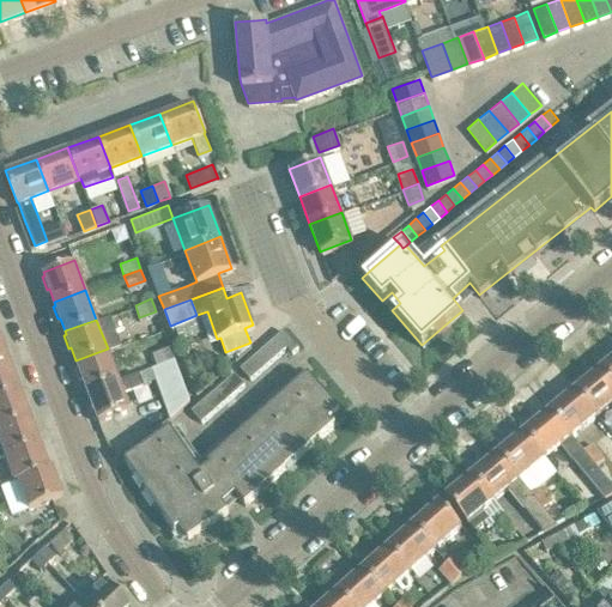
[(297,345),(282,328),(276,333),(286,345),(291,351),(297,345)]
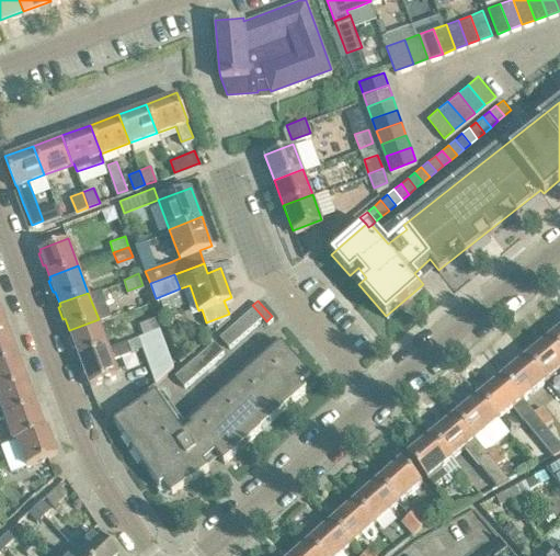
[(262,316),(252,305),(247,310),(255,321),(262,316)]
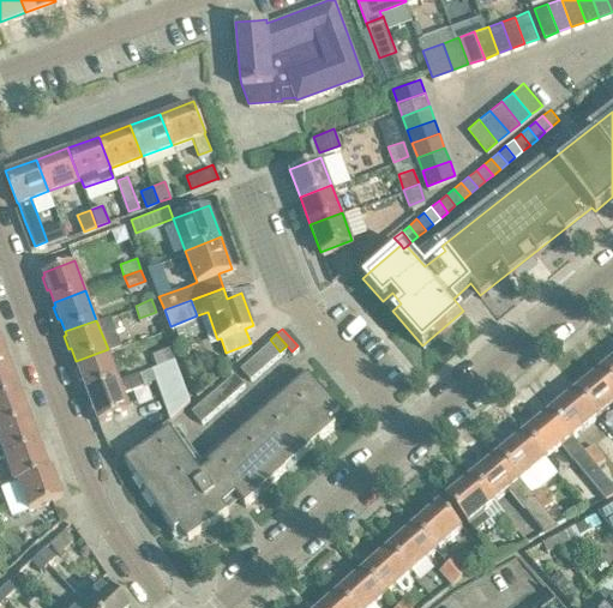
[(270,339),(264,344),(274,356),(280,351),(270,339)]
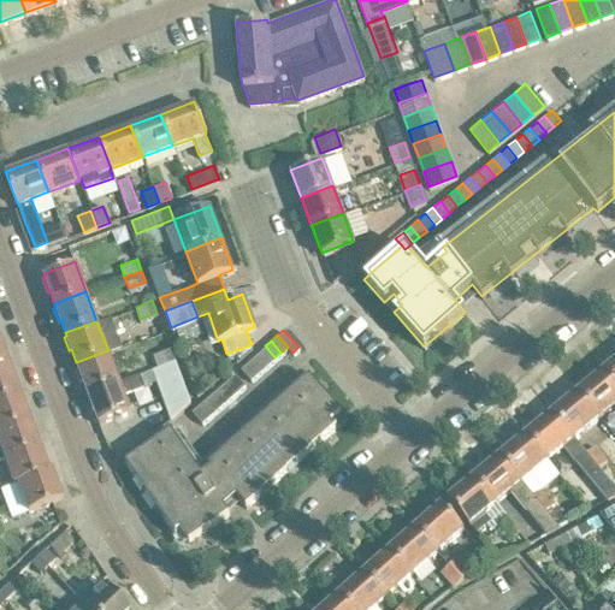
[(265,345),(259,351),(268,363),(275,357),(265,345)]
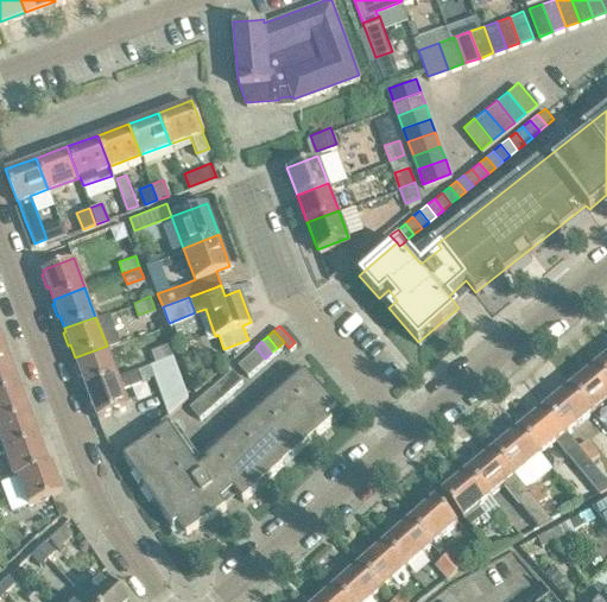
[(168,342),(151,348),(155,360),(171,354),(168,342)]
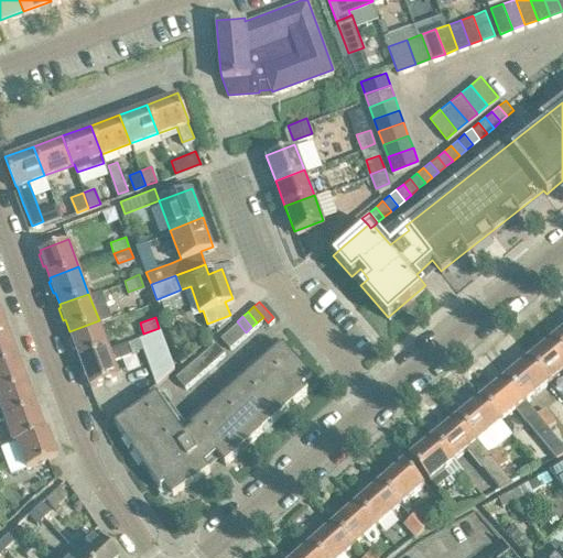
[(109,348),(99,320),(69,331),(71,334),(68,335),(73,347),(75,346),(79,358),(109,348)]
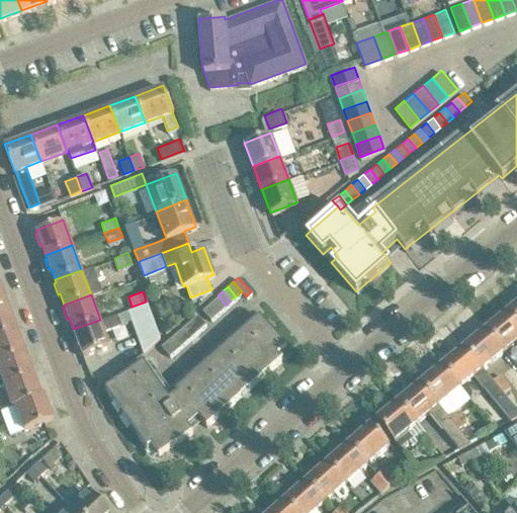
[(218,295),(212,300),(221,310),(226,306),(218,295)]
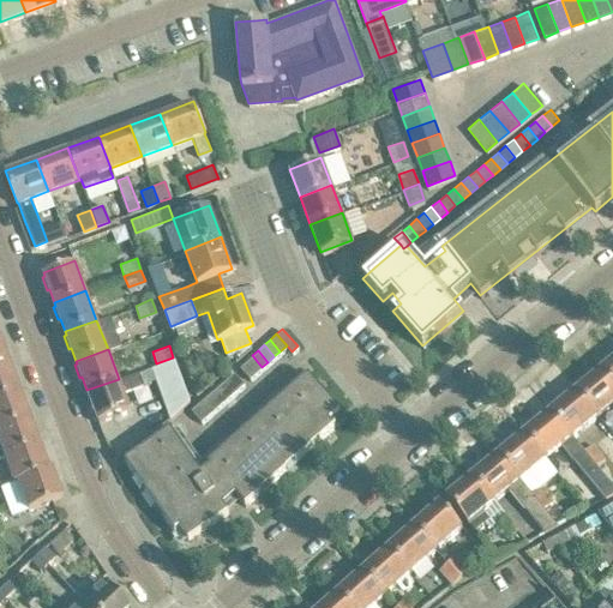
[(252,355),(246,361),(256,372),(262,367),(252,355)]
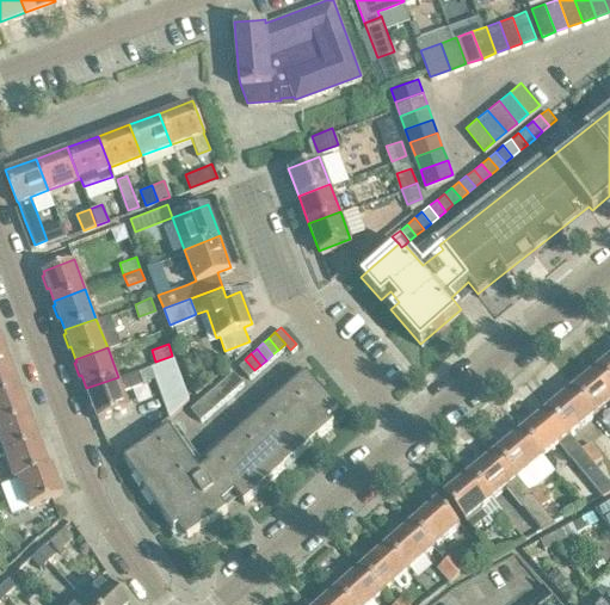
[(609,376),(609,355),(599,363),(609,376)]
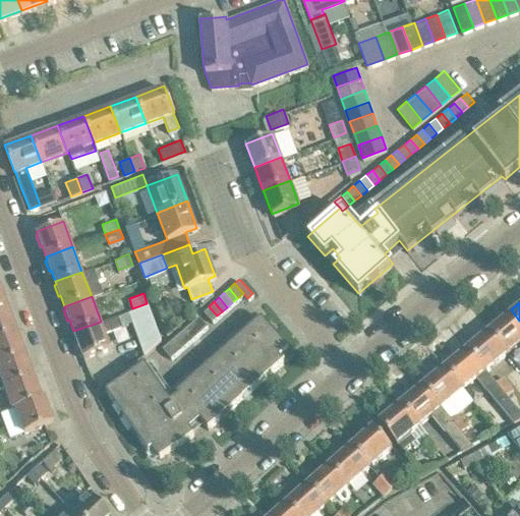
[(145,352),(160,339),(147,303),(132,308),(128,310),(145,352)]
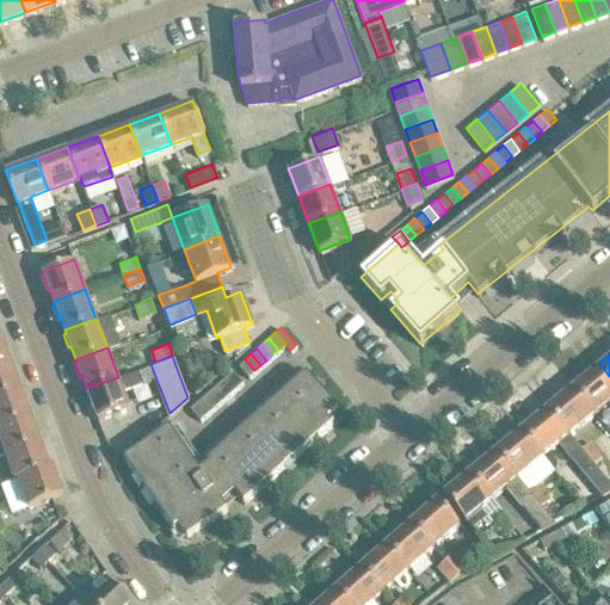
[(245,359),(238,364),(248,376),(254,370),(245,359)]
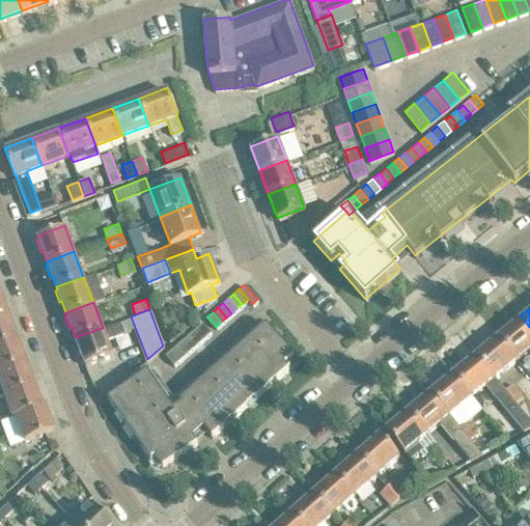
[(0,341),(15,336),(6,314),(0,316),(0,341)]
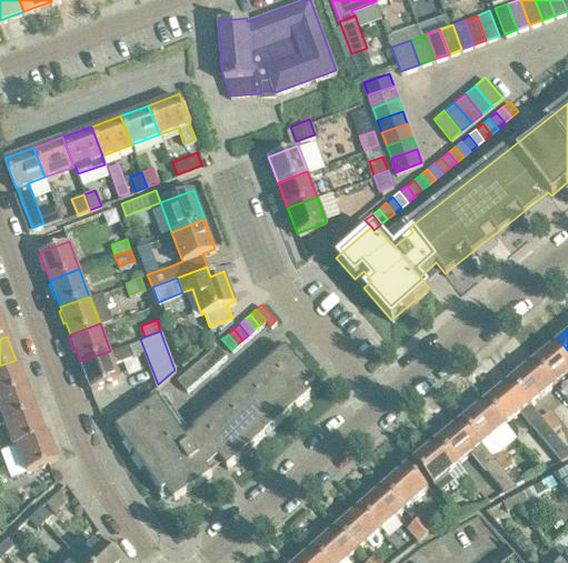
[(567,350),(558,338),(535,358),(554,382),(567,371),(567,350)]
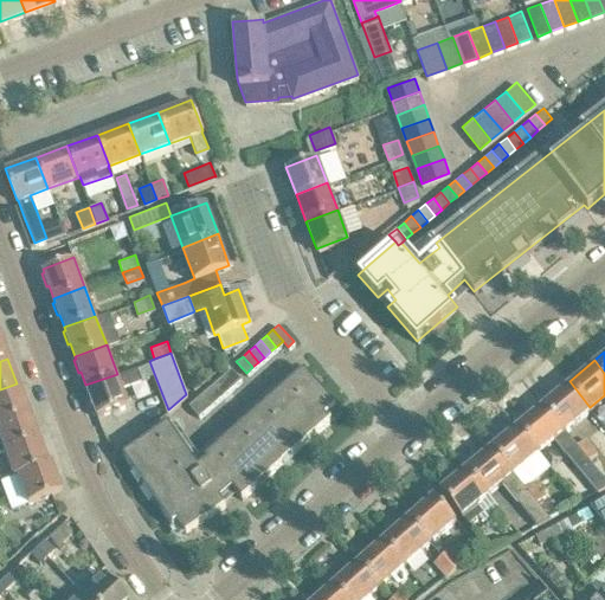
[(97,414),(118,406),(128,402),(121,386),(141,378),(136,366),(117,374),(85,385),(90,398),(88,399),(92,412),(95,411),(97,414)]
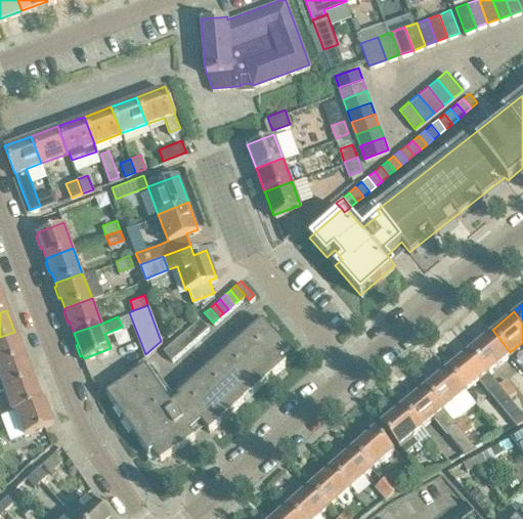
[(284,361),(280,357),(290,349),(262,317),(177,393),(179,396),(171,401),(145,364),(105,392),(116,407),(117,406),(116,404),(121,401),(127,412),(122,415),(132,430),(133,429),(132,428),(136,425),(143,434),(138,438),(148,453),(149,452),(148,451),(153,448),(160,459),(194,435),(189,429),(201,420),(209,429),(222,418),(221,417),(220,418),(216,414),(225,405),(229,411),(244,398),(243,397),(242,399),(237,395),(247,387),(251,392),(264,380),(264,379),(262,380),(259,376),(267,369),(272,374),(286,361),(285,360),(284,361)]
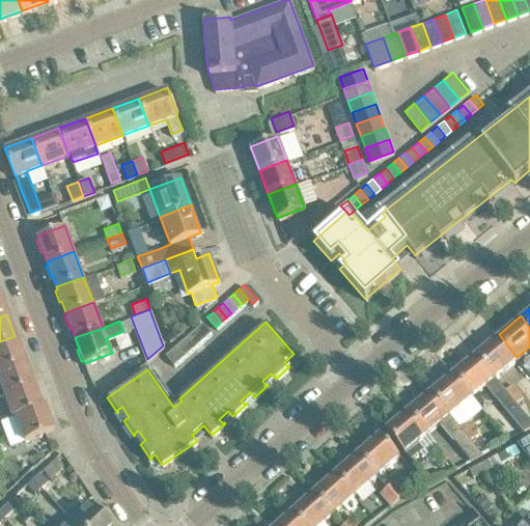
[(202,322),(196,326),(205,336),(211,331),(202,322)]
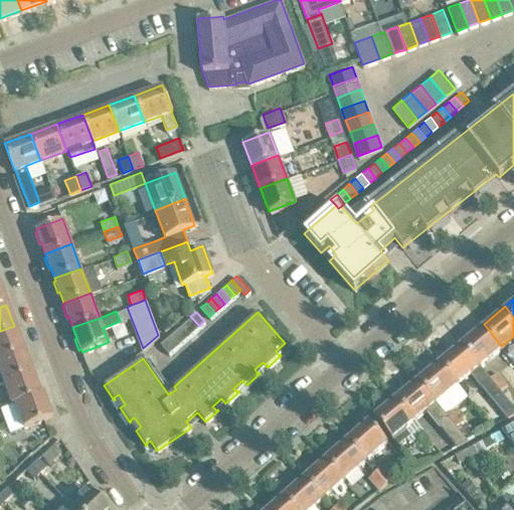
[(190,316),(185,321),(194,330),(199,326),(190,316)]
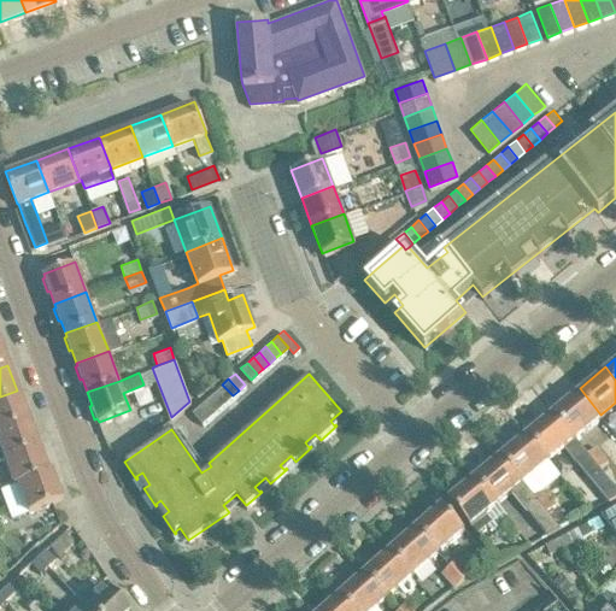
[(222,385),(216,389),(227,401),(233,395),(222,385)]
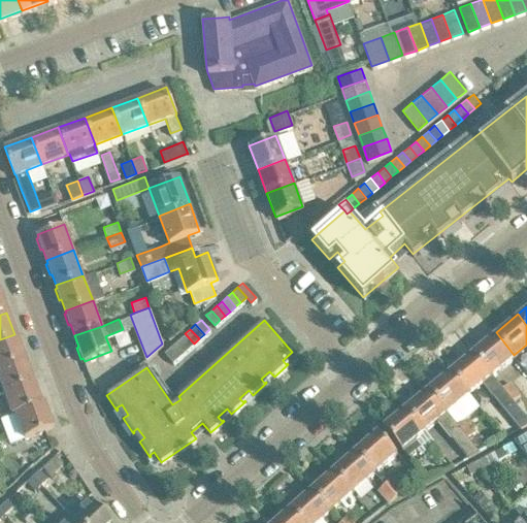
[(491,373),(514,355),(496,332),(473,351),(491,373)]
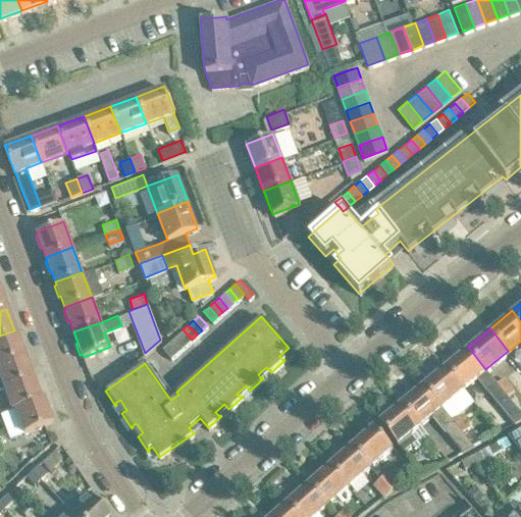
[(183,329),(177,334),(187,344),(192,340),(183,329)]
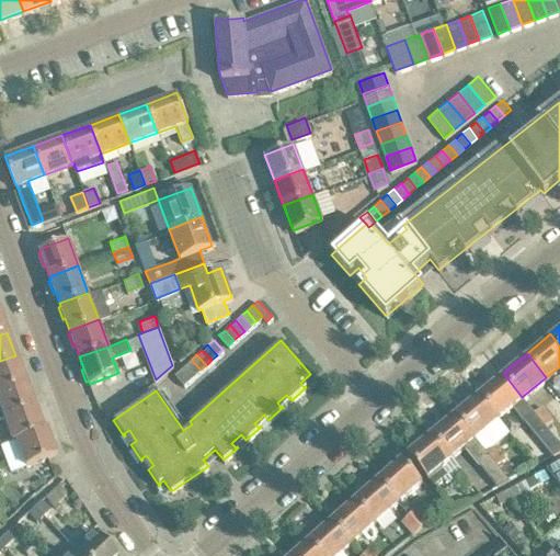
[(0,388),(24,378),(15,355),(0,361),(0,388)]
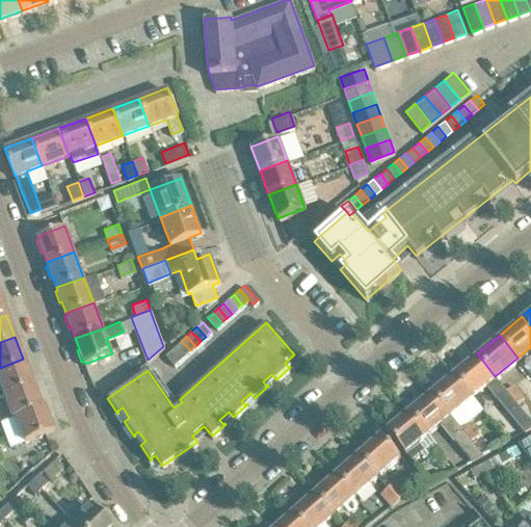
[(181,341),(176,345),(185,356),(190,350),(181,341)]
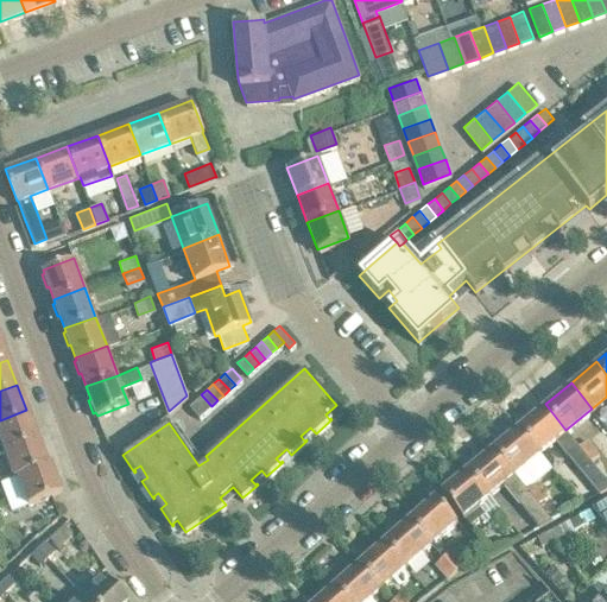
[(201,394),(195,399),(204,411),(212,406),(201,394)]
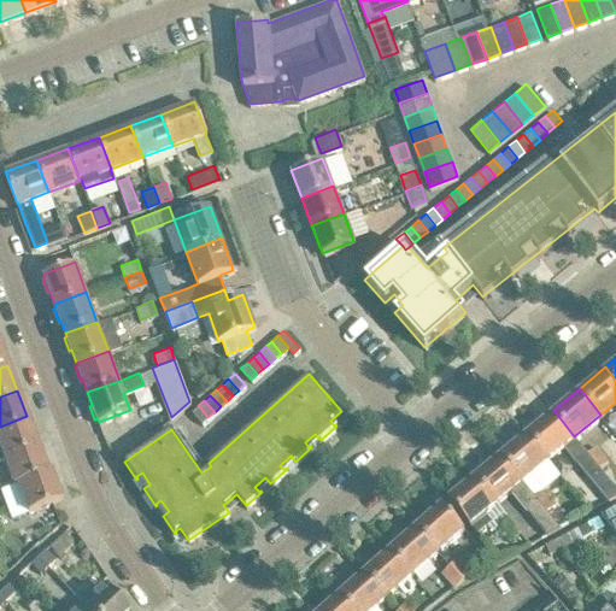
[(198,405),(192,411),(201,423),(207,417),(198,405)]
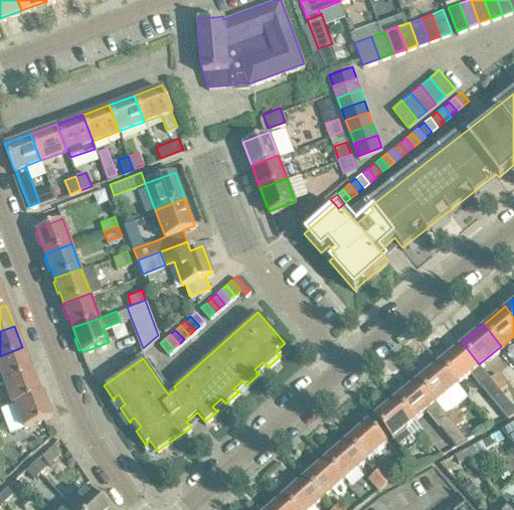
[(489,376),(479,364),(462,342),(440,360),(457,382),(470,371),(507,416),(513,411),(513,405),(500,388),(489,376)]
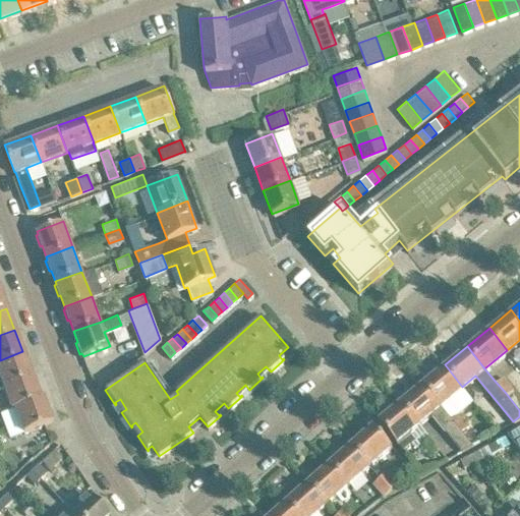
[(0,381),(1,384),(31,374),(22,351),(0,360),(0,381)]
